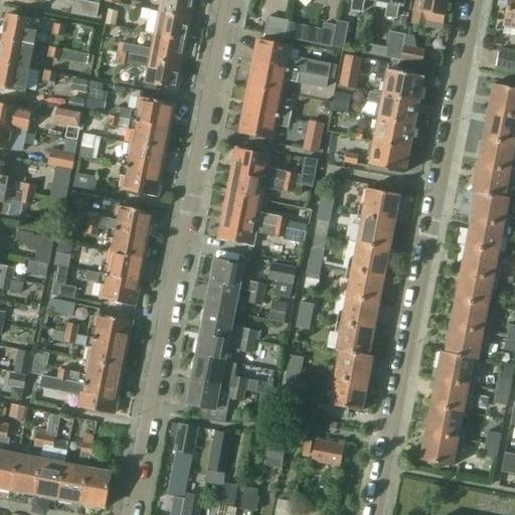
[(75,0),(73,0),(71,14),(96,19),(99,5),(75,0)]
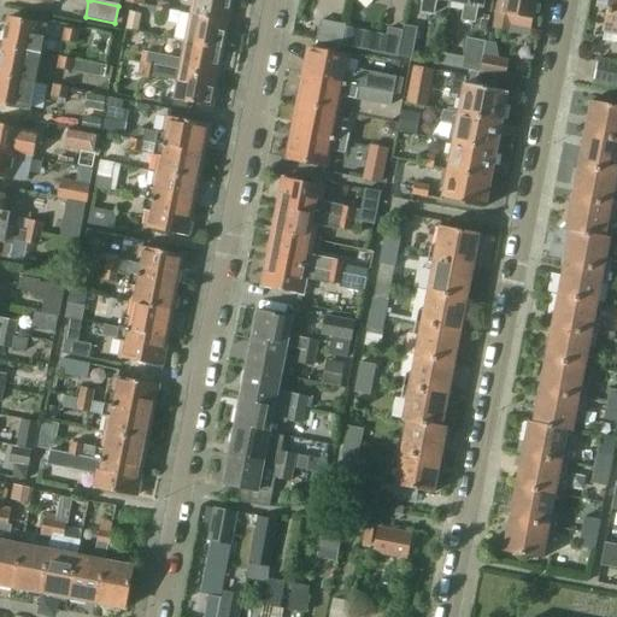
[(193,0),(191,13),(229,22),(233,0),(193,0)]
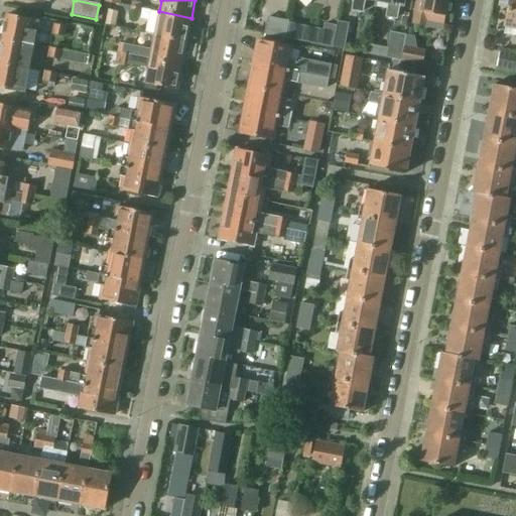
[(354,0),(353,10),(363,12),(365,0),(354,0)]
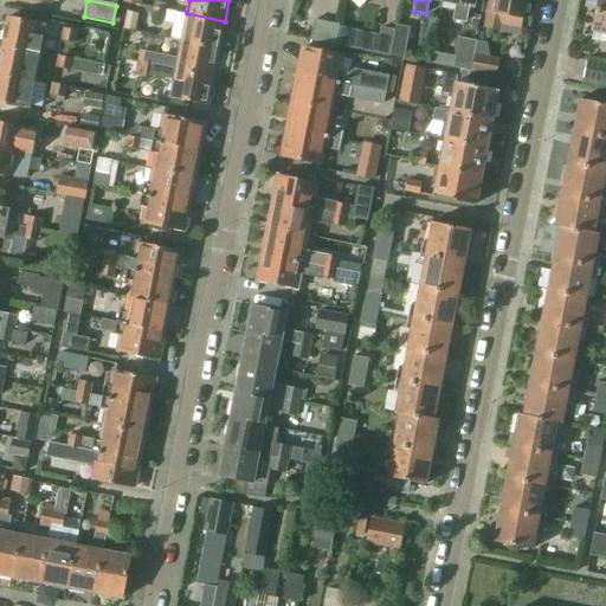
[(446,0),(458,2),(455,19),(466,21),(470,5),(472,5),(472,0),(446,0)]
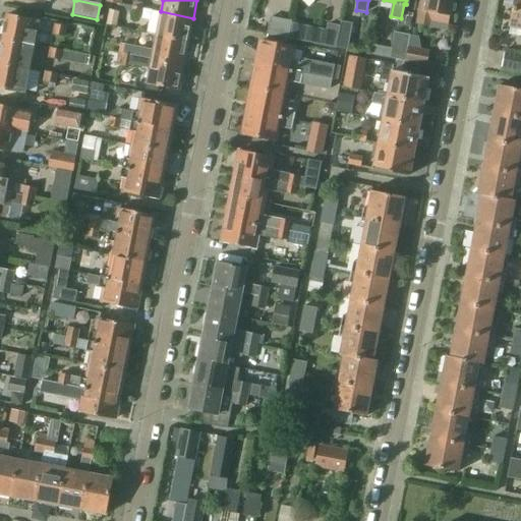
[(449,24),(451,16),(453,0),(427,0),(426,8),(420,7),(416,24),(429,26),(430,21),(449,24)]
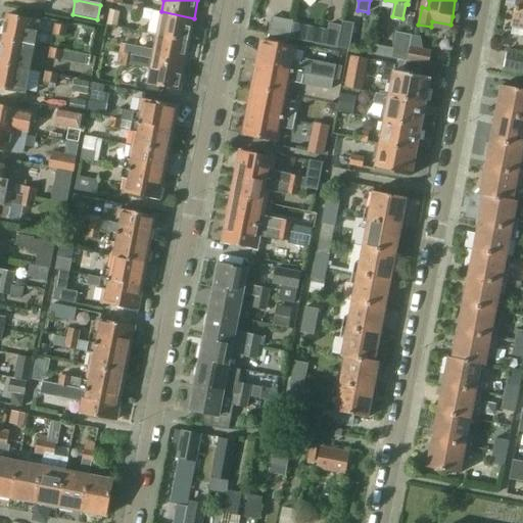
[(522,0),(517,0),(513,27),(522,29),(522,0)]
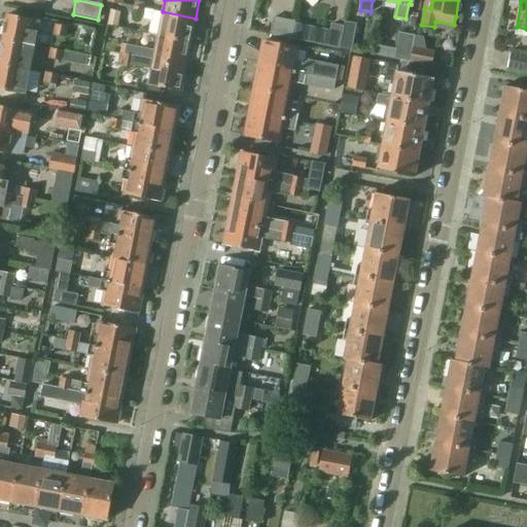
[(141,16),(143,8),(134,6),(132,15),(141,16)]
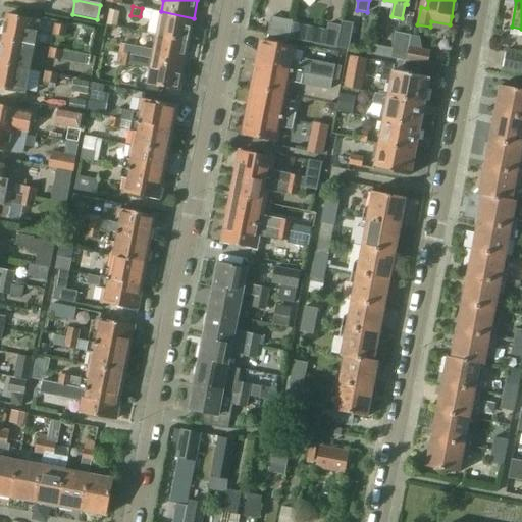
[(117,28),(119,12),(109,10),(106,25),(117,28)]
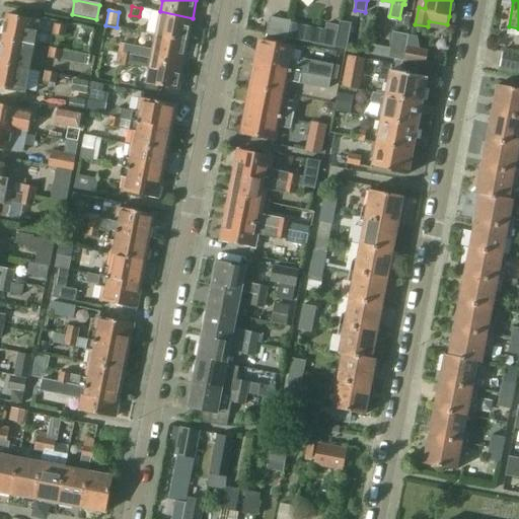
[(155,35),(188,43),(193,18),(160,11),(155,35)]
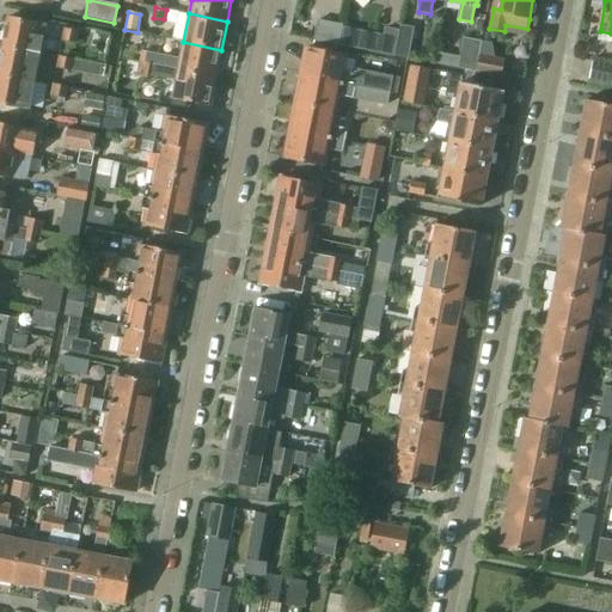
[(32,51),(41,53),(44,40),(47,25),(8,18),(2,46),(31,51),(32,51)]
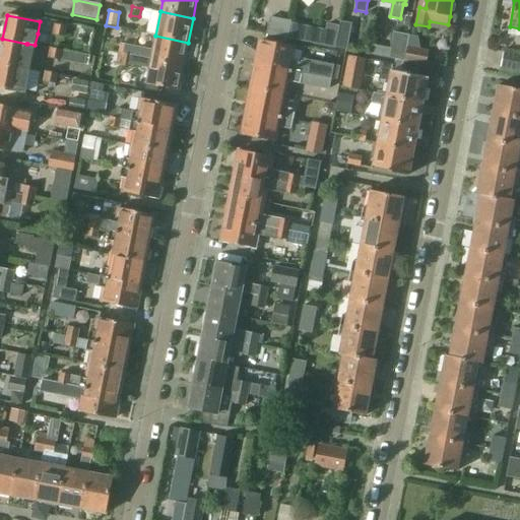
[(270,17),(266,35),(287,40),(287,39),(290,23),(290,21),(270,17)]
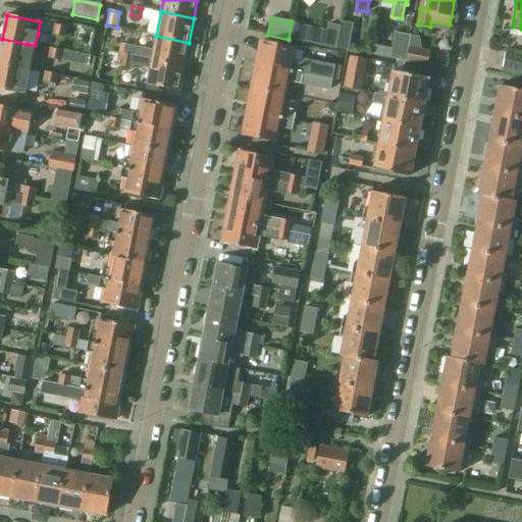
[(315,44),(336,48),(341,25),(328,22),(326,31),(318,29),(315,44)]
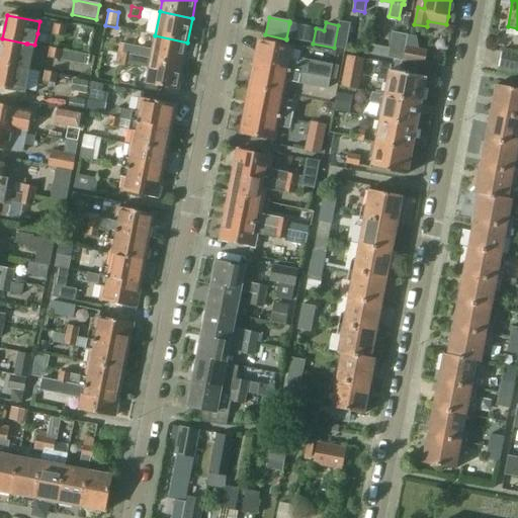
[(338,22),(338,25),(334,48),(345,50),(350,24),(338,22)]
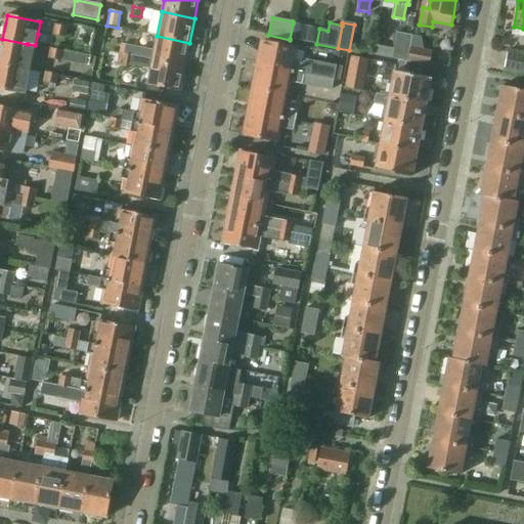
[(293,24),(290,39),(316,44),(319,29),(293,24)]
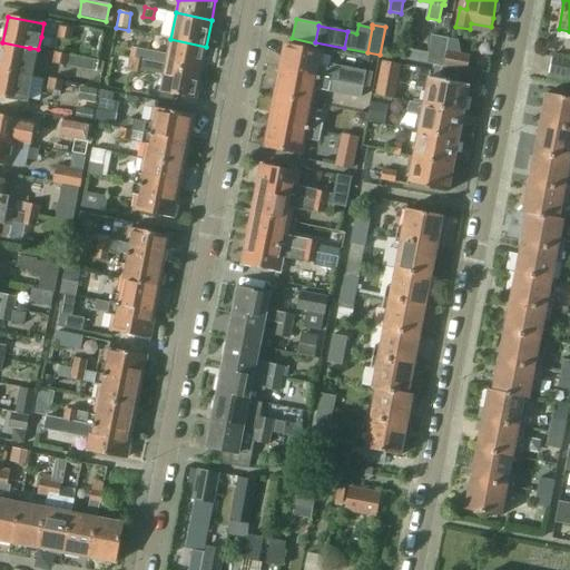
[(59,28),(58,38),(72,40),(74,30),(59,28)]
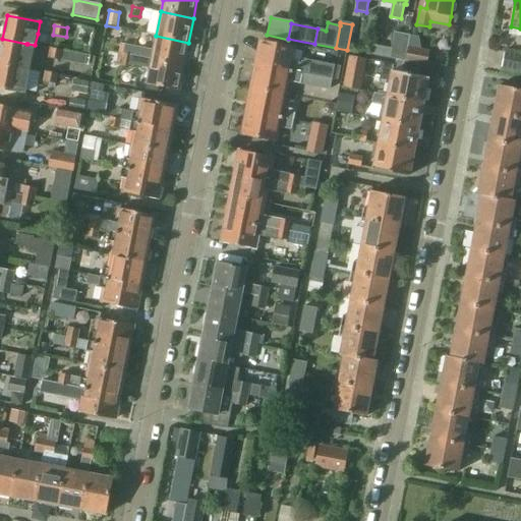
[(405,62),(410,36),(394,33),(389,59),(405,62)]
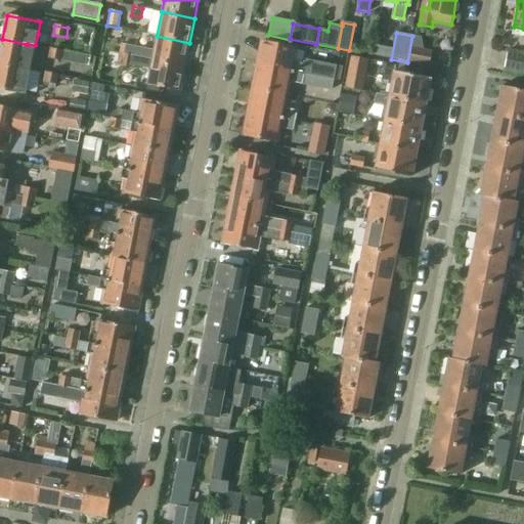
[(263,42),(259,66),(334,81),(337,68),(337,66),(305,59),(304,64),(293,62),(296,48),(288,47),(290,40),(268,35),(267,43),(263,42)]
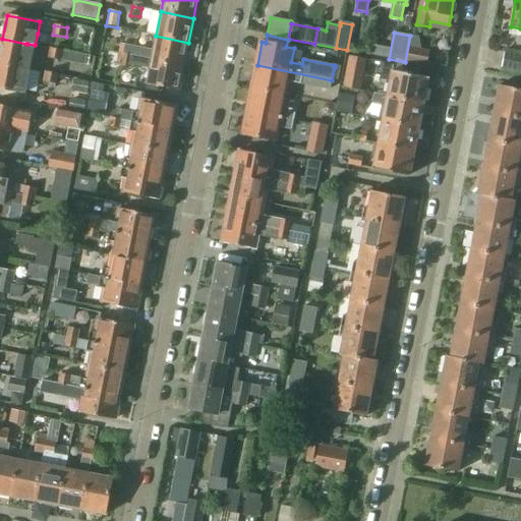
[(124,43),(122,53),(123,53),(132,55),(152,59),(184,65),(188,43),(156,36),(155,42),(154,49),(124,43)]
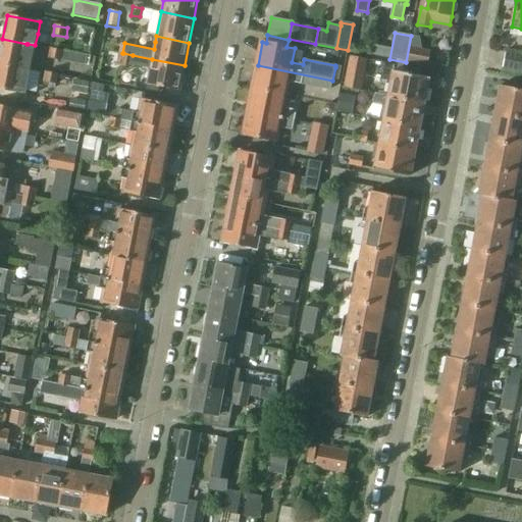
[(27,44),(2,39),(0,50),(0,63),(22,67),(31,69),(35,45),(28,44),(27,44)]
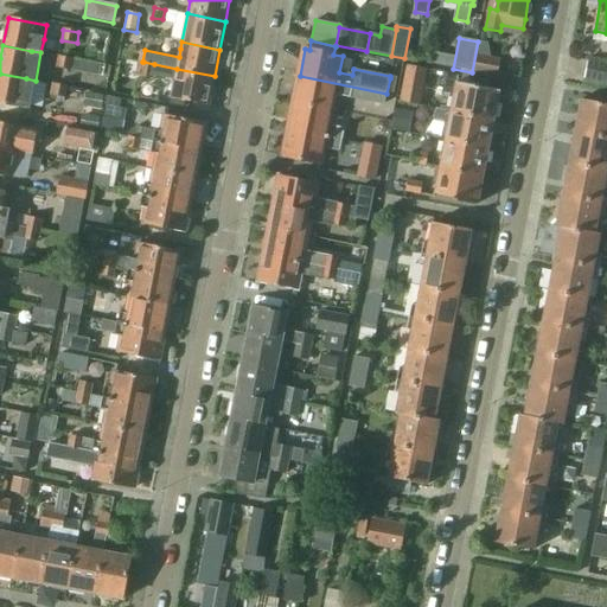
[(58,56),(56,68),(98,76),(101,64),(58,56)]
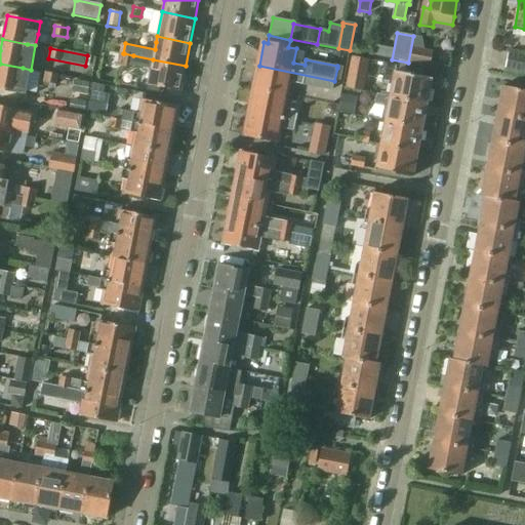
[(431,66),(434,52),(411,48),(409,62),(431,66)]
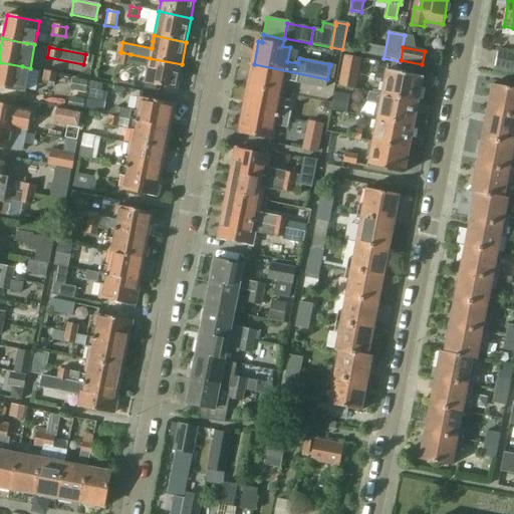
[(495,66),(513,69),(513,53),(498,51),(495,66)]
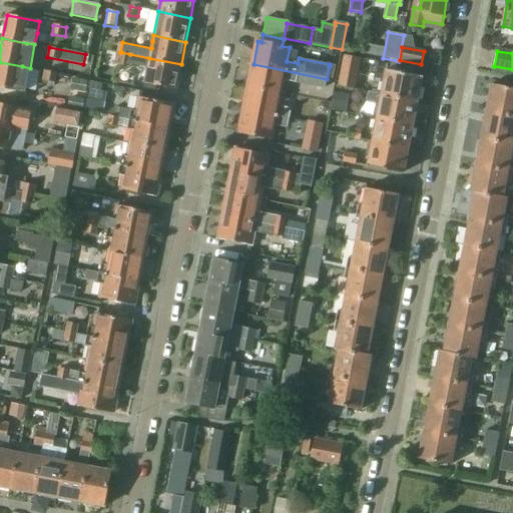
[(181,64),(149,58),(130,54),(121,52),(120,52),(118,65),(128,67),(129,64),(147,67),(144,82),(176,89),(181,64)]
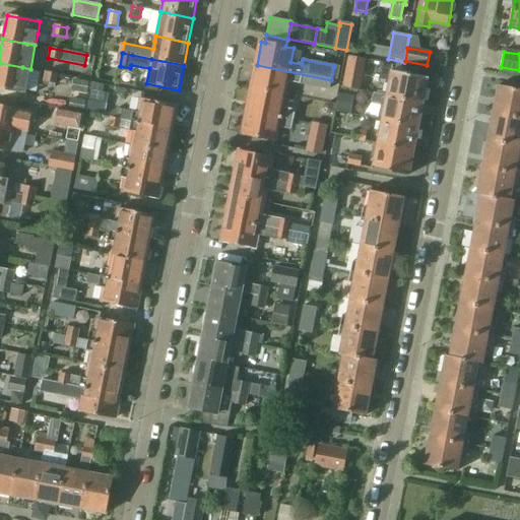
[(360,90),(366,60),(349,57),(344,87),(360,90)]
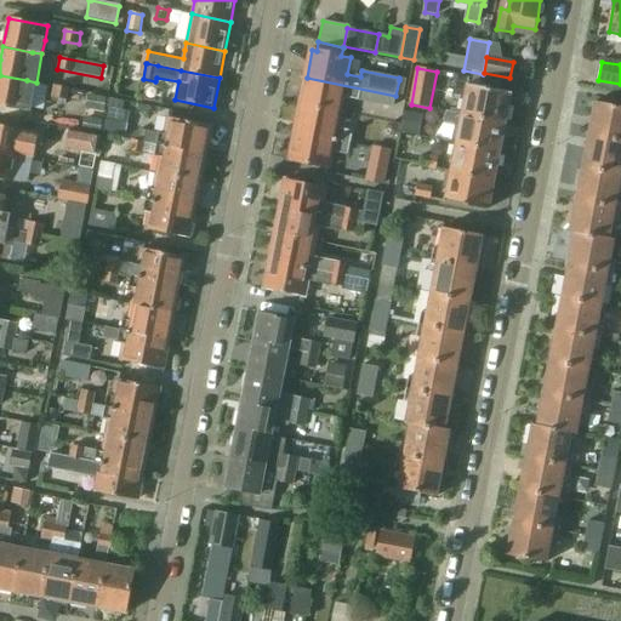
[(27,80),(0,75),(0,104),(30,110),(36,83),(27,80)]
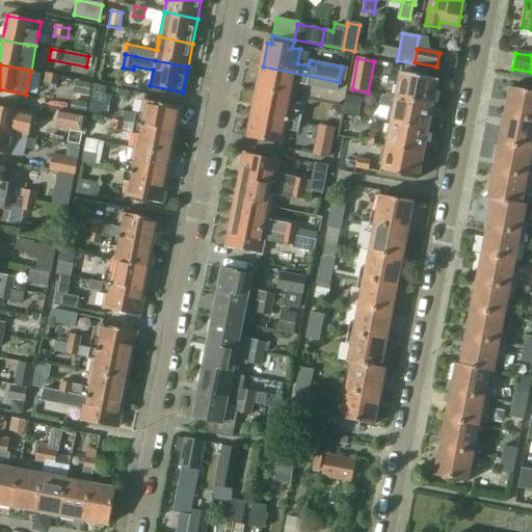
[(399,83),(396,98),(433,105),(437,79),(402,73),(403,67),(392,64),(389,81),(399,83)]
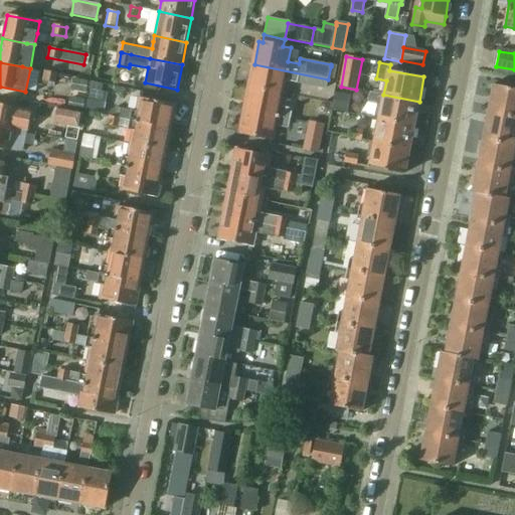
[(326,90),(328,79),(254,64),(250,87),(282,94),(285,79),(298,81),(297,84),(326,90)]
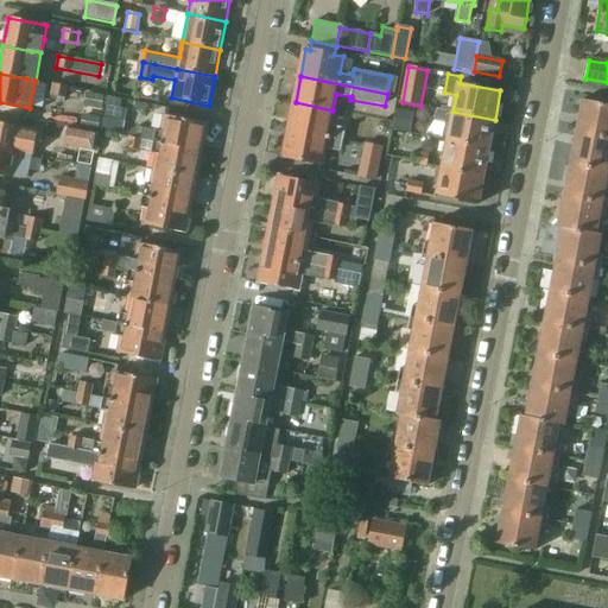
[(391,78),(387,94),(394,95),(398,80),(391,78)]
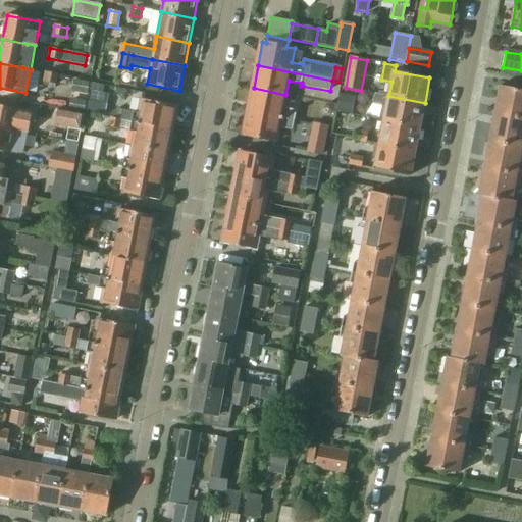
[(44,82),(56,85),(58,74),(45,72),(44,82)]
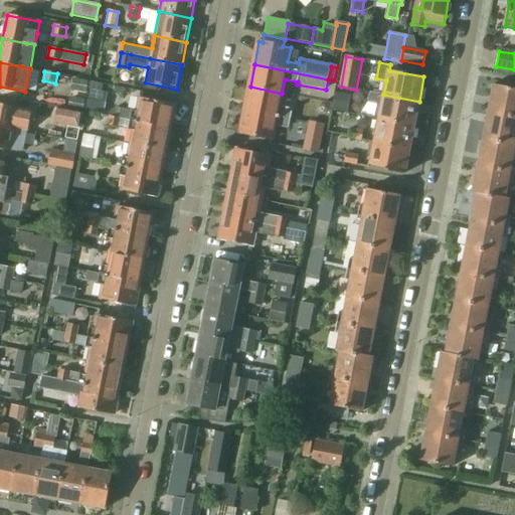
[(87,94),(89,82),(76,80),(74,91),(87,94)]
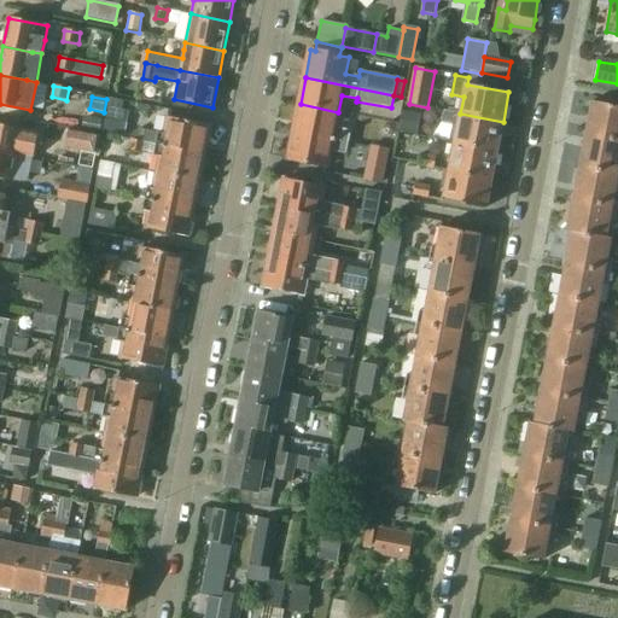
[(121,111),(122,101),(111,100),(104,132),(121,135),(126,111),(121,111)]
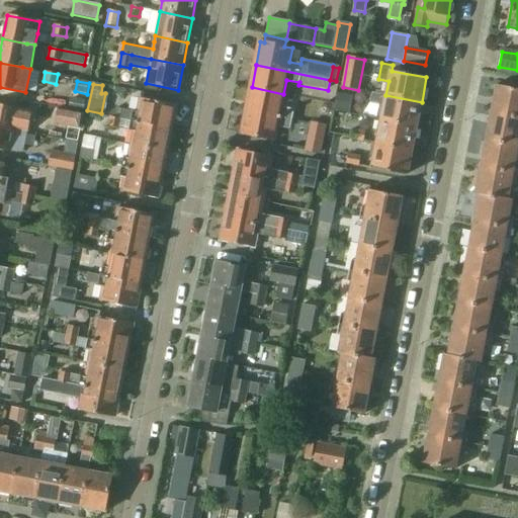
[(517,88),(497,85),(492,112),(517,117),(517,88)]
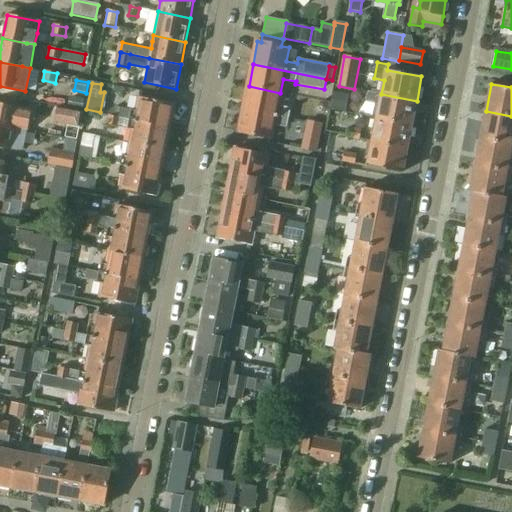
[(244,109),(289,118),(290,109),(278,107),(280,93),(249,86),(244,109)]
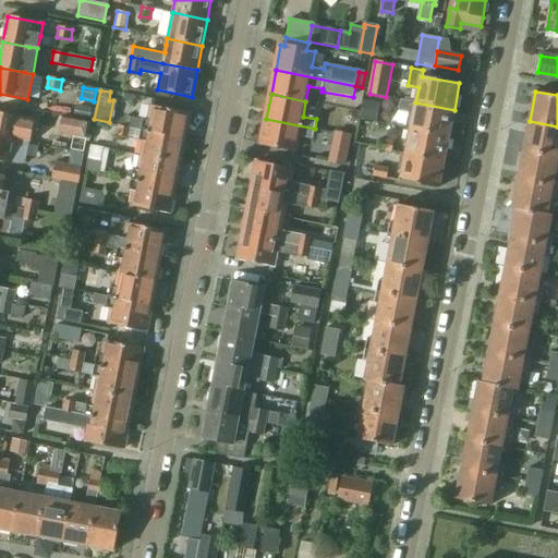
[(455,110),(415,102),(401,99),(400,110),(413,113),(411,129),(449,136),(455,110)]
